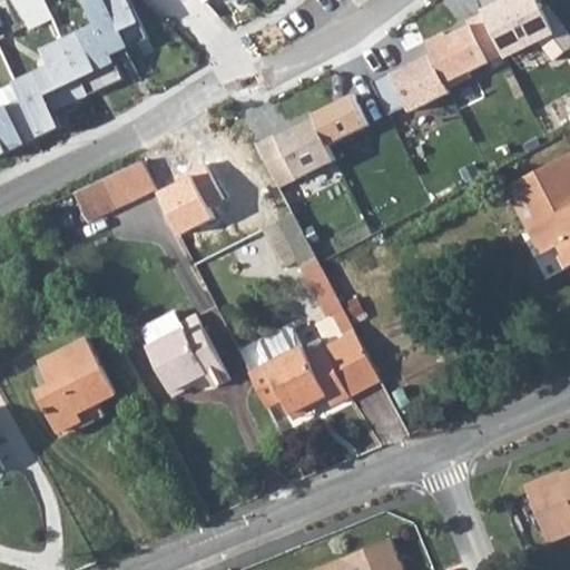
[(46,0),(13,0),(28,32),(56,20),(46,0)]
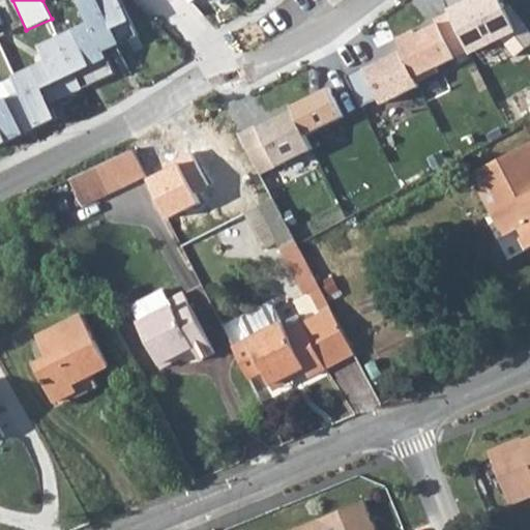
[(86,0),(75,6),(84,27),(98,57),(113,51),(107,38),(124,30),(110,0),(86,0)]
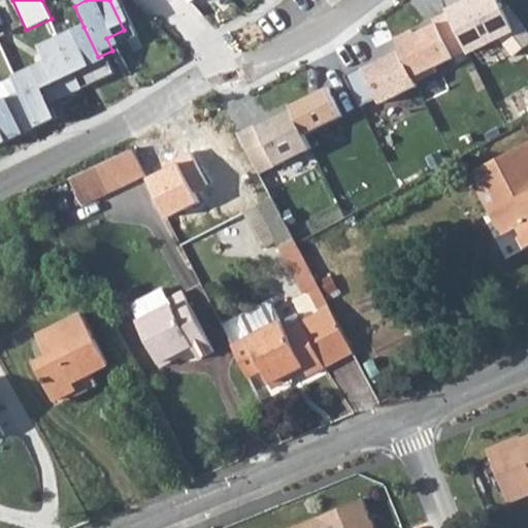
[(464,0),(440,10),(464,55),(496,39),(513,59),(527,44),(527,31),(506,7),(498,10),(492,0),(464,0)]
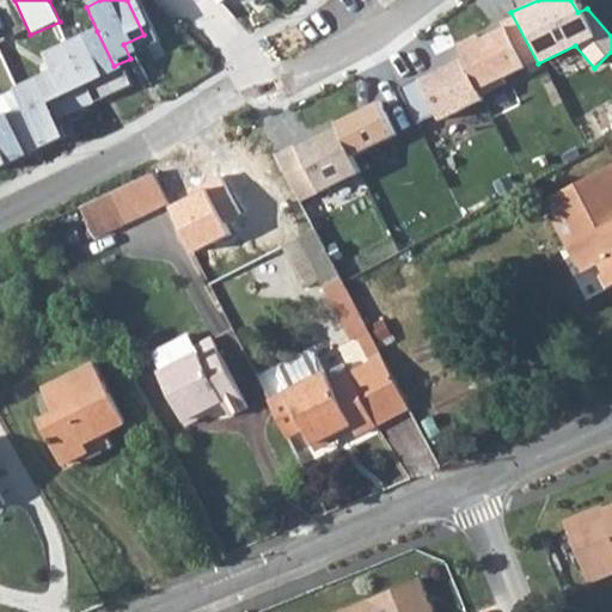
[(97,31),(60,49),(80,92),(116,75),(114,66),(97,31)]
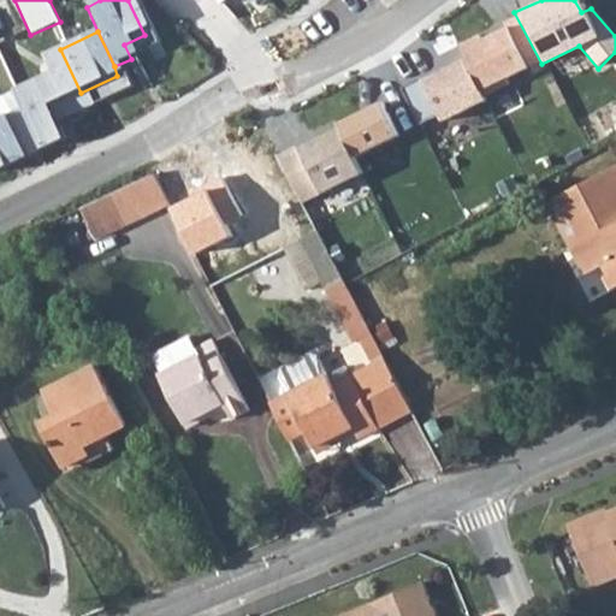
[(456,53),(460,61),(473,92),(519,72),(503,34),(456,53)]
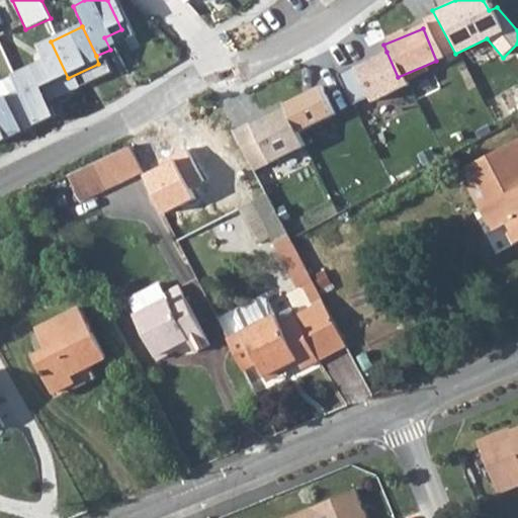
[(5,80),(12,95),(27,130),(46,121),(39,106),(73,91),(68,78),(51,41),(26,53),(33,67),(5,80)]
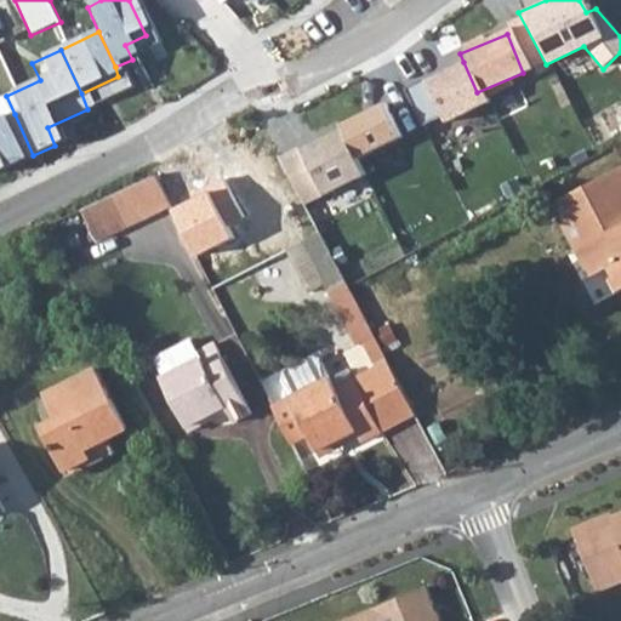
[(463,62),(420,83),(439,126),(483,106),(477,92),(463,62)]
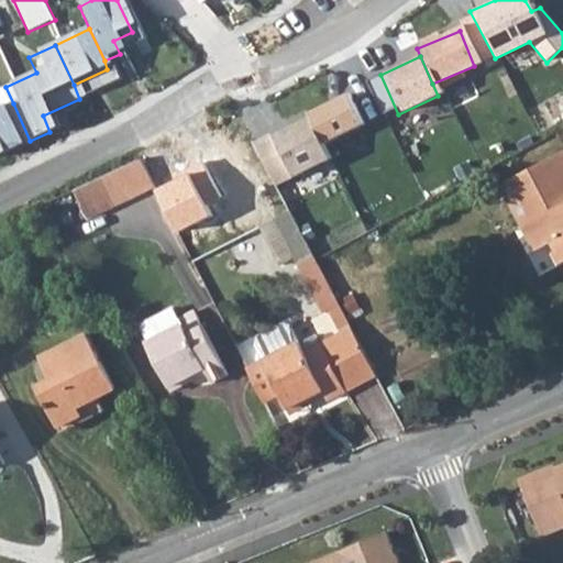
[(354,96),(312,117),(313,119),(326,142),(329,148),(370,128),(354,96)]
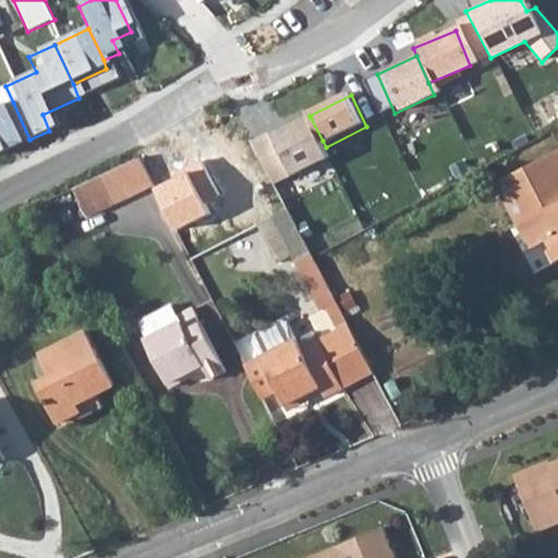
[(13,102),(0,108),(0,154),(29,140),(13,102)]
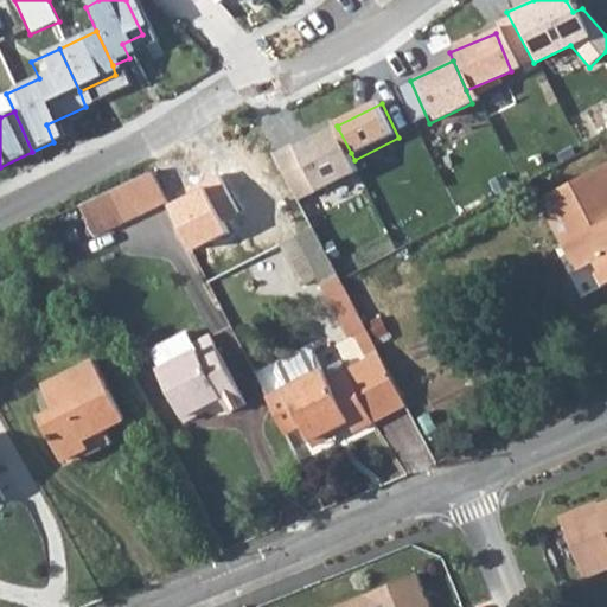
[(149,172),(164,200),(179,230),(193,223),(178,195),(272,151),(255,122),(149,172)]
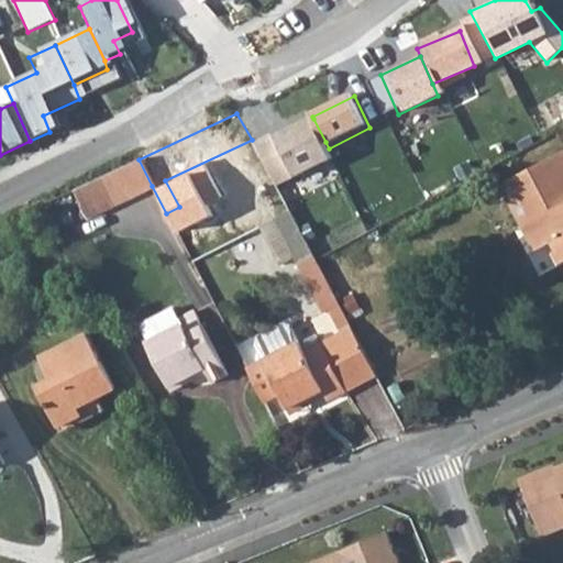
[(313,119),(257,143),(276,187),(321,165),(313,146),(326,142),(313,119)]
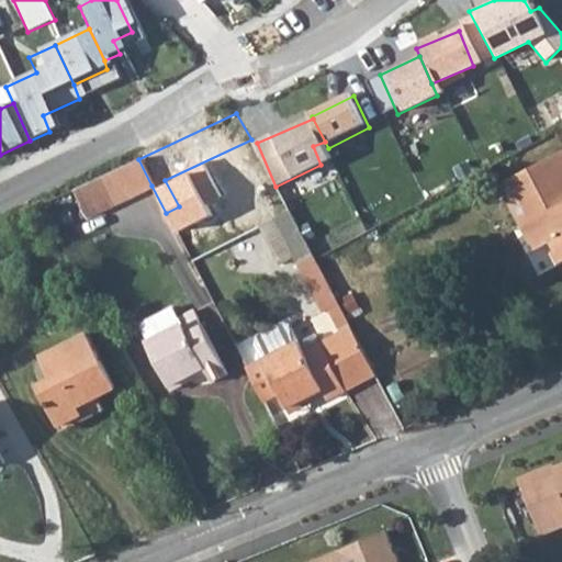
[(561,149),(508,179),(530,217),(523,222),(537,248),(552,242),(561,260),(561,149)]
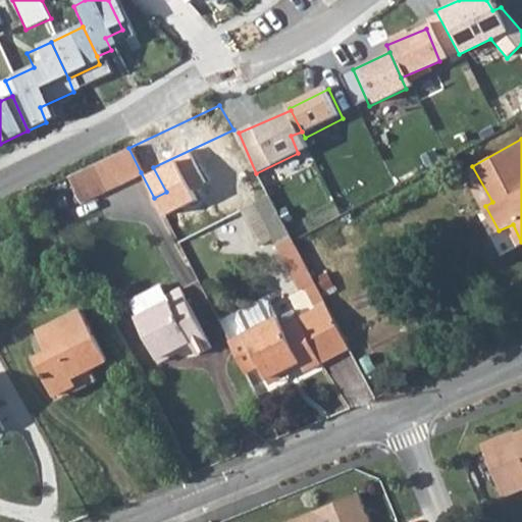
[(100,161),(112,186),(141,172),(128,148),(100,161)]
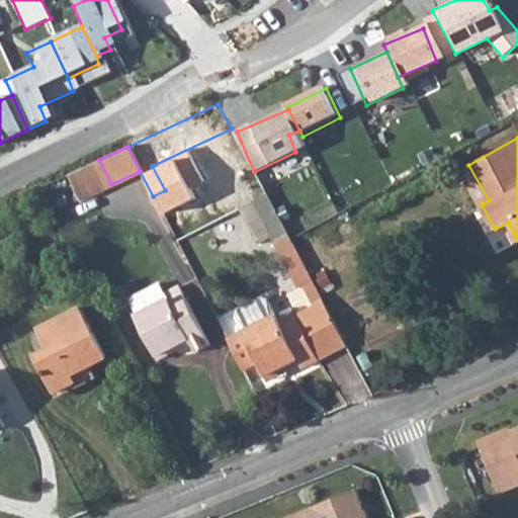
[(81,168),(94,193),(111,184),(99,160),(81,168)]
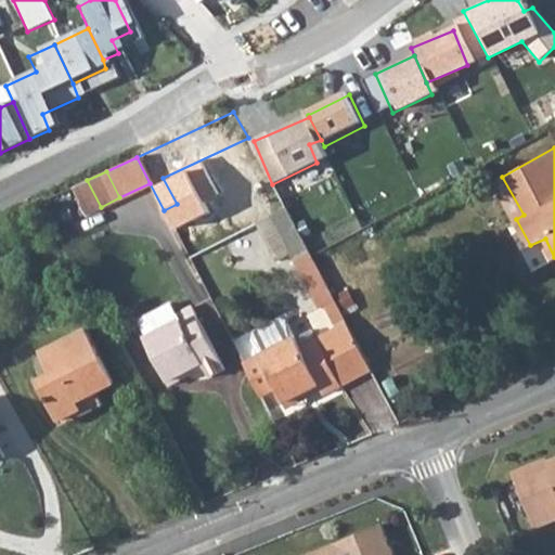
[(502,177),(492,182),(513,221),(516,219),(524,215),(502,177)]
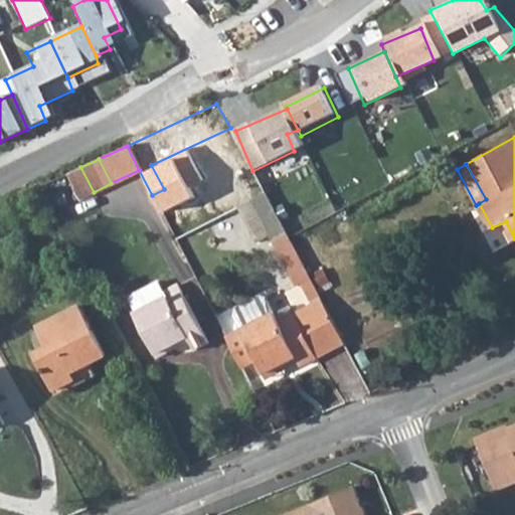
[(80,167),(65,175),(77,199),(94,192),(80,167)]
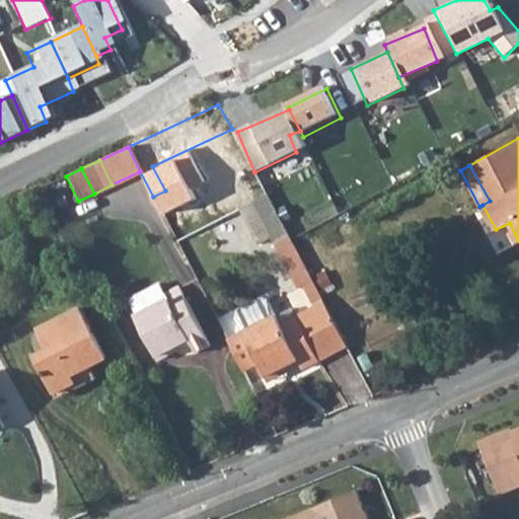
[(139,314),(168,299),(166,295),(161,286),(136,299),(134,303),(139,314)]
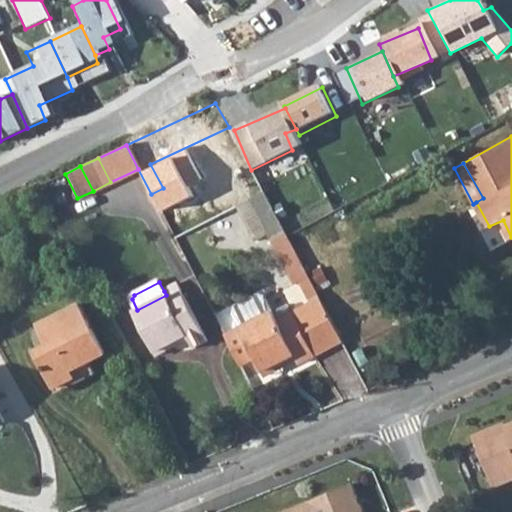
[(164,291),(166,295),(137,310),(132,313),(153,352),(171,344),(169,341),(184,334),(192,351),(208,343),(177,284),(164,291)]
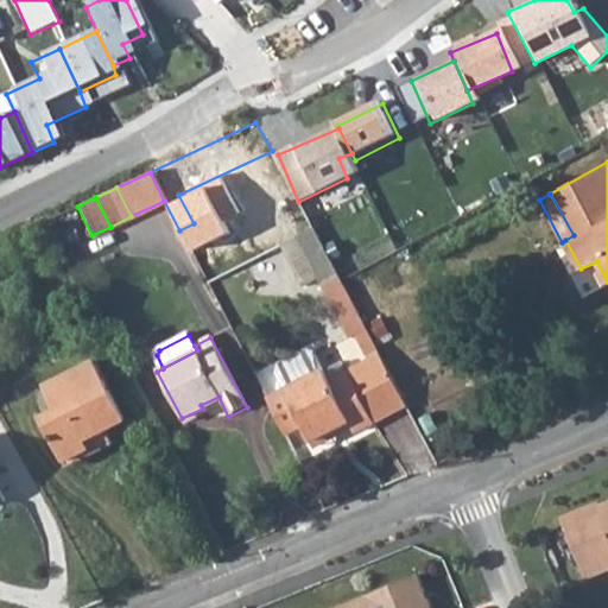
[(341,361),(344,369),(347,368),(374,424),(406,407),(373,343),(341,361)]
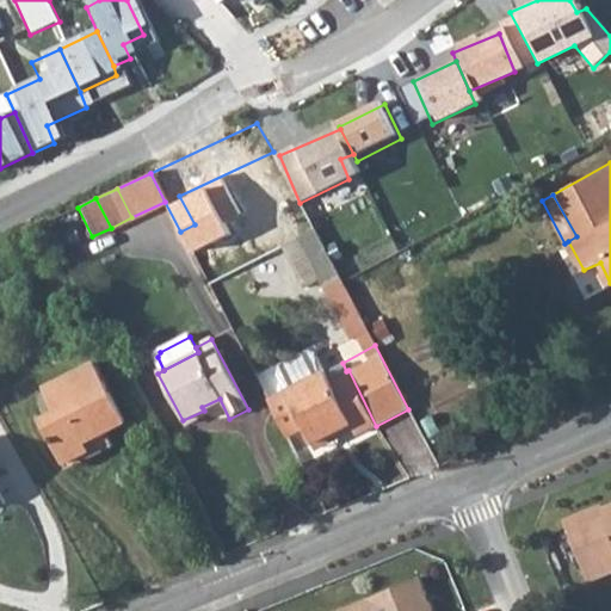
[(43,389),(55,413),(39,420),(63,467),(90,454),(92,458),(113,448),(106,434),(124,425),(93,363),(43,389)]
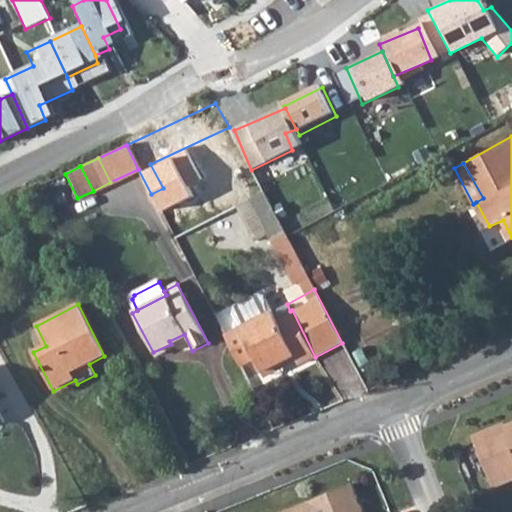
[(224,336),(239,366),(253,359),(261,373),(294,357),(297,362),(298,365),(315,357),(292,310),(290,311),(287,304),(224,336)]
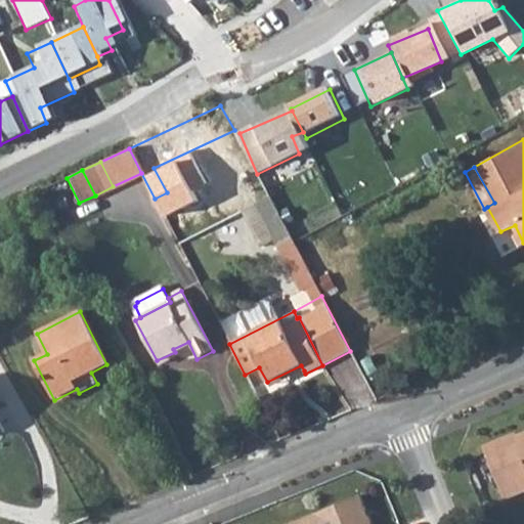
[(267,382),(269,387),(304,370),(301,365),(267,382)]
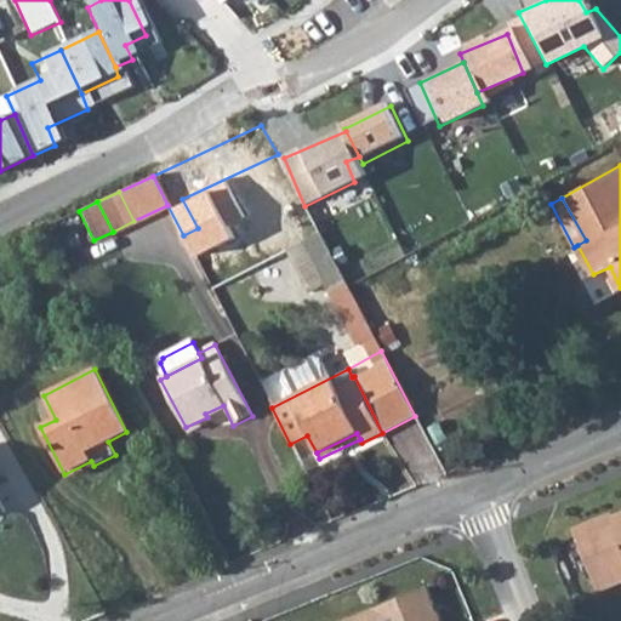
[(577,525),(602,588),(620,581),(620,511),(615,513),(614,510),(577,525)]
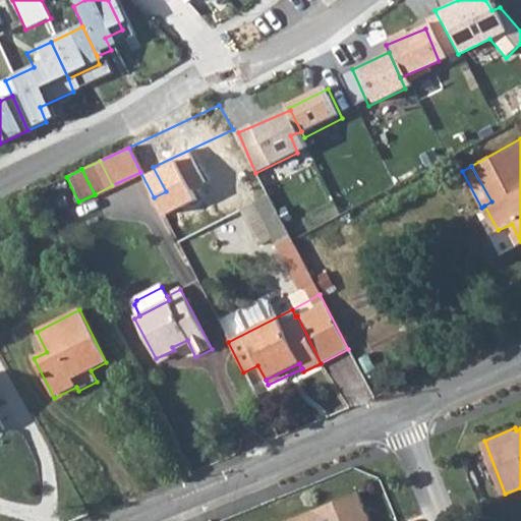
[(289,520),(370,520),(368,514),(363,515),(360,509),(364,507),(358,494),(289,520)]
